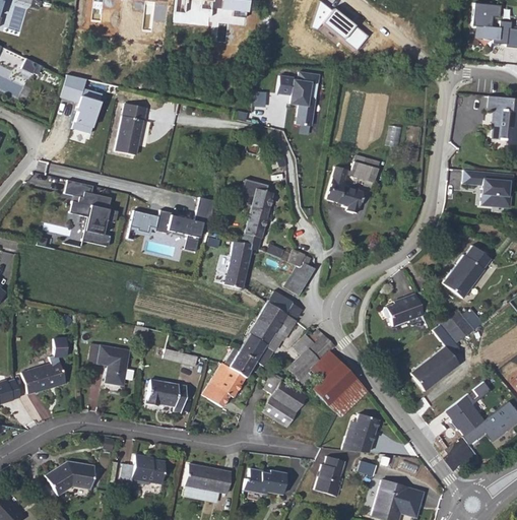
[(177,0),(176,12),(190,14),(191,0),(198,0),(215,2),(215,0),(177,0)]
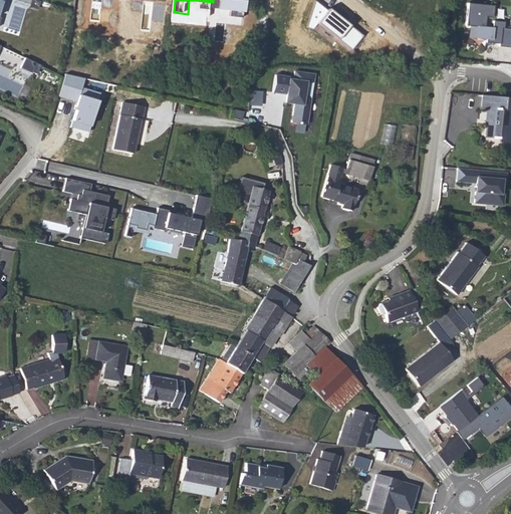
[(220,0),(220,9),(246,11),(247,0),(220,0)]
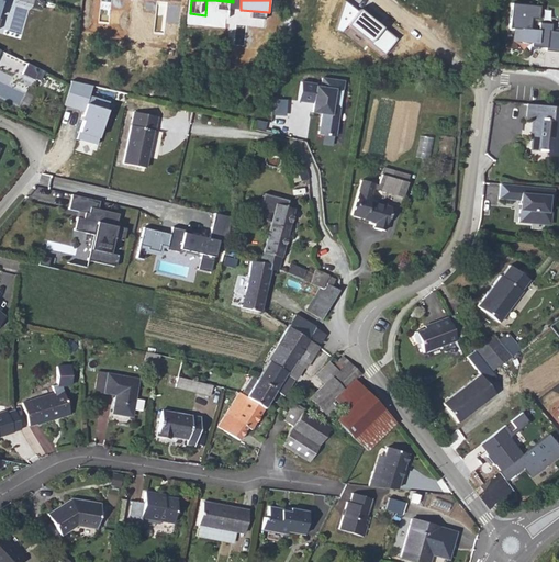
[(399,40),(347,0),(339,29),(348,32),(353,24),(389,52),(399,40)]
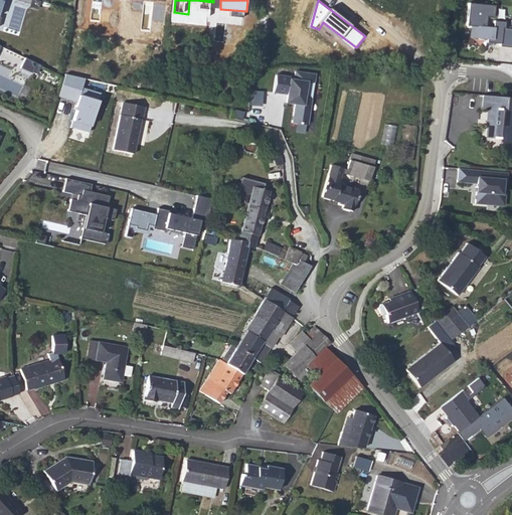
[(495,4),(470,2),(468,24),(472,24),(471,36),(488,37),(488,41),(501,42),(501,44),(511,45),(511,26),(505,26),(506,20),(495,19),(494,26),(486,25),(487,15),(494,16),(495,4)]
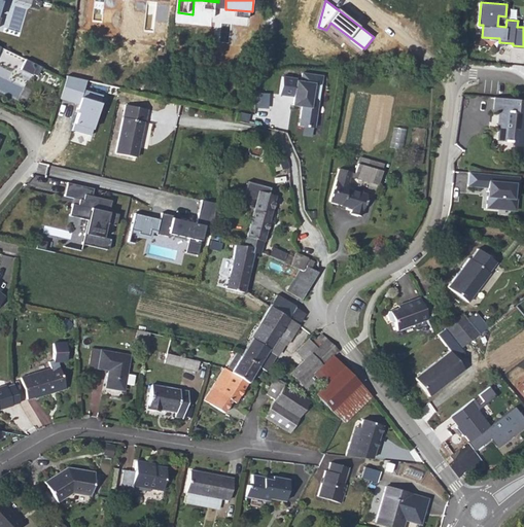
[(43,65),(27,58),(22,68),(33,73),(34,72),(38,74),(43,65)]
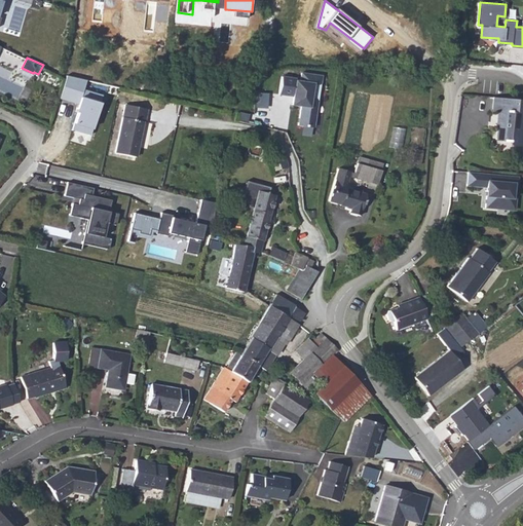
[(300,124),(315,126),(323,74),(302,71),(301,80),(297,79),(297,77),(283,75),(279,92),(299,96),(300,105),(303,105),(300,124)]
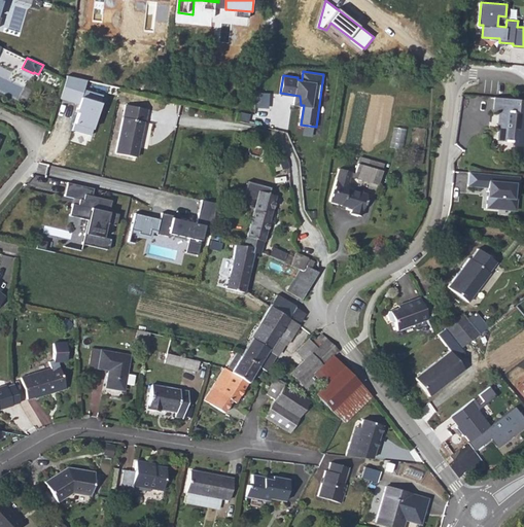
[(89,81),(69,75),(62,99),(81,104),(74,132),(96,138),(107,98),(85,91),(89,81)]
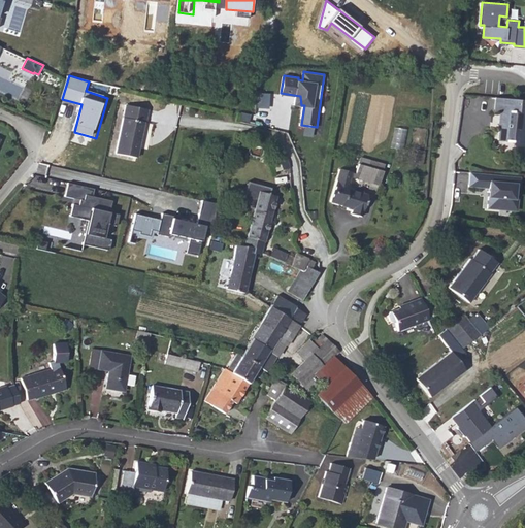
[(118,87),(102,84),(100,94),(116,97),(118,87)]
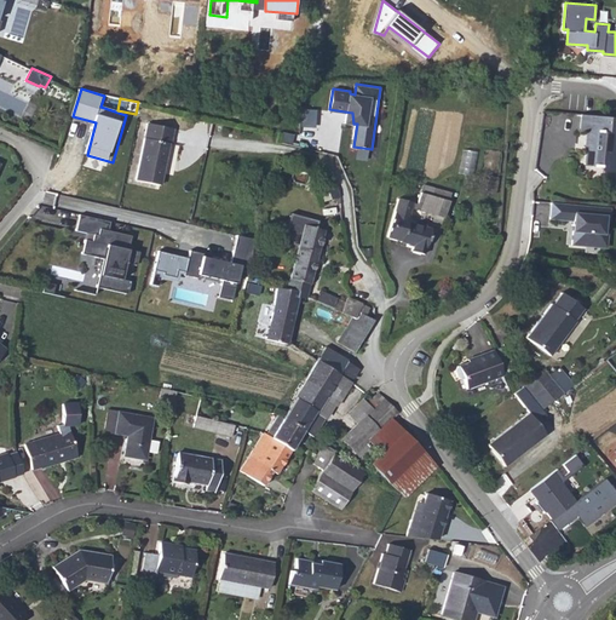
[(600,168),(615,170),(615,116),(603,115),(583,114),(581,131),(588,131),(587,144),(585,164),(602,165),(600,168)]
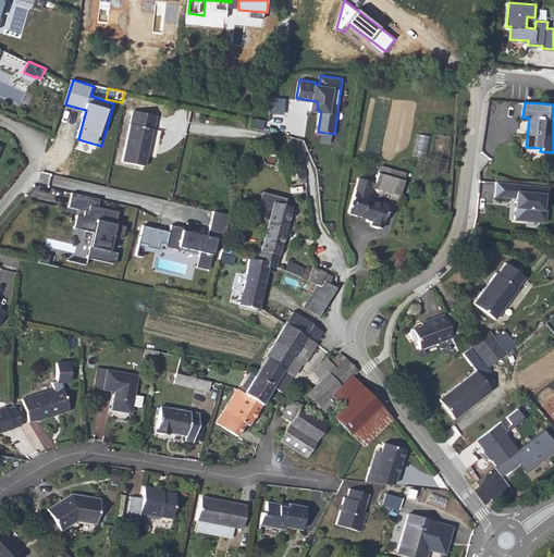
[(123,160),(146,165),(154,130),(156,131),(158,115),(134,110),(123,160)]
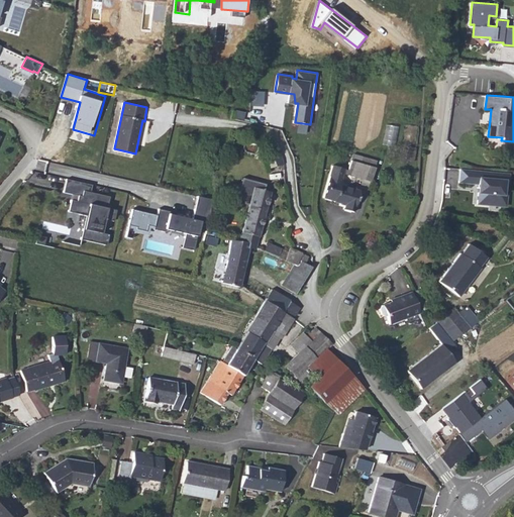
[(407,161),(416,162),(418,147),(409,146),(407,161)]
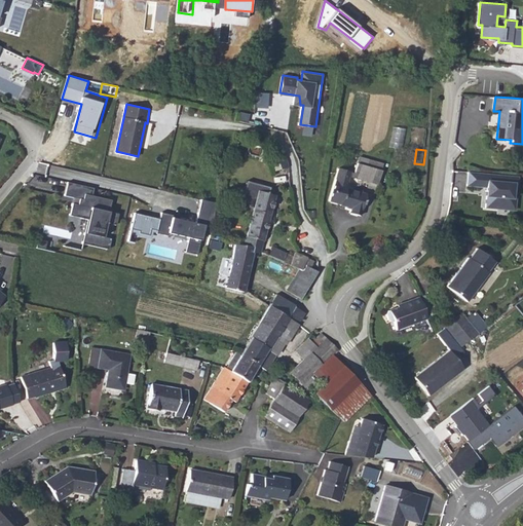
[(382,170),(358,162),(355,177),(379,183),(382,170)]
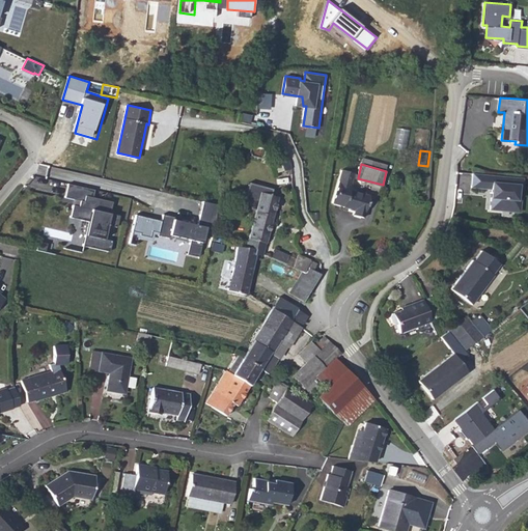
[(355,215),(365,217),(370,195),(350,190),(355,173),(342,170),(334,203),(345,206),(356,210),(355,215)]
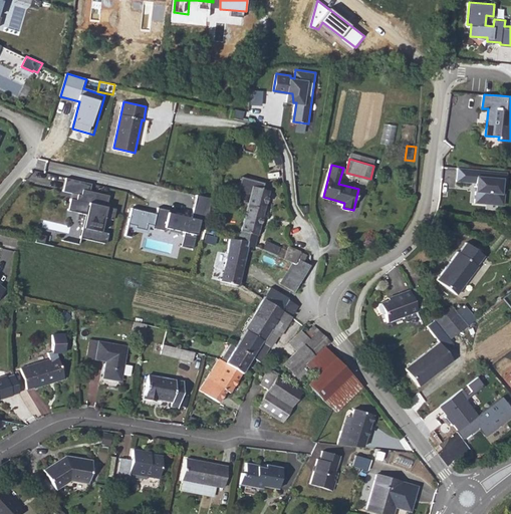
[(505,172),(457,168),(456,181),(475,183),(474,202),(495,204),(496,193),(499,193),(501,181),(504,181),(505,172)]
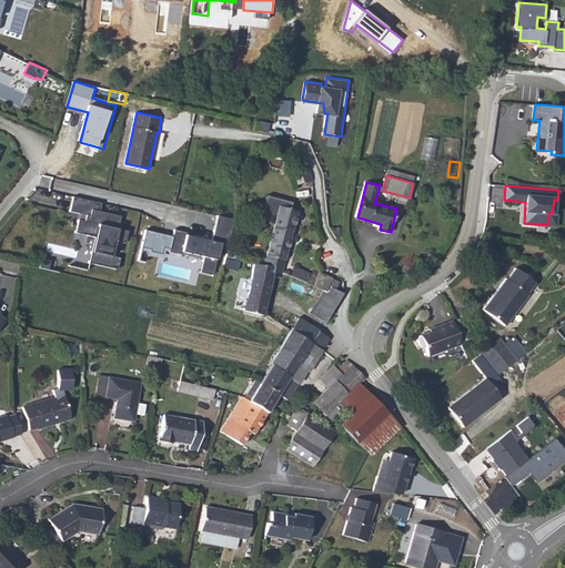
[(292,236),(298,211),(291,209),(293,202),(281,200),(268,196),(263,213),(270,223),(274,224),(265,265),(274,274),(283,274),(290,242),(292,236)]
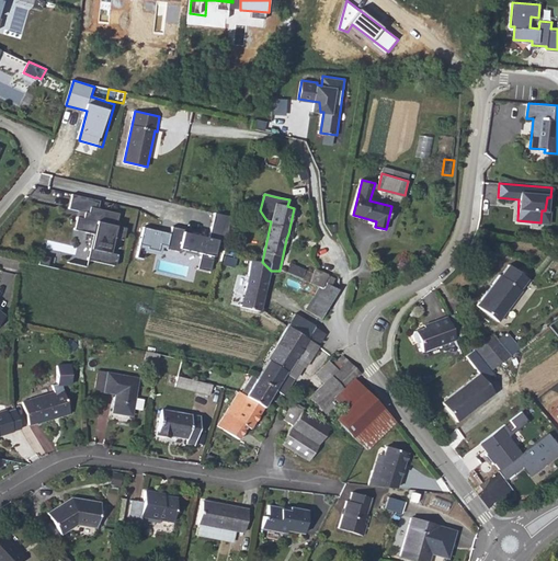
[(75,195),(71,209),(88,214),(87,219),(80,218),(77,230),(100,236),(97,250),(93,249),(91,261),(118,266),(121,255),(112,253),(116,239),(126,241),(128,229),(118,226),(121,214),(101,209),(102,202),(75,195)]
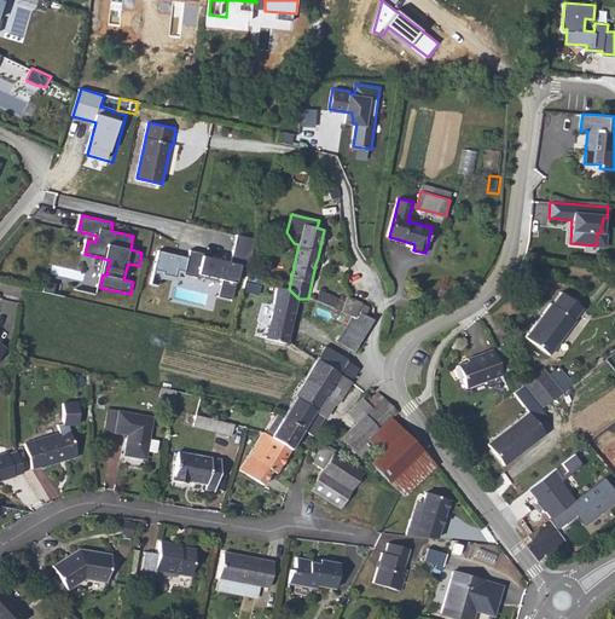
[(222,279),(221,284),(236,288),(242,262),(251,265),(259,239),(238,235),(232,262),(203,255),(204,253),(191,249),(185,275),(198,277),(199,273),(222,279)]
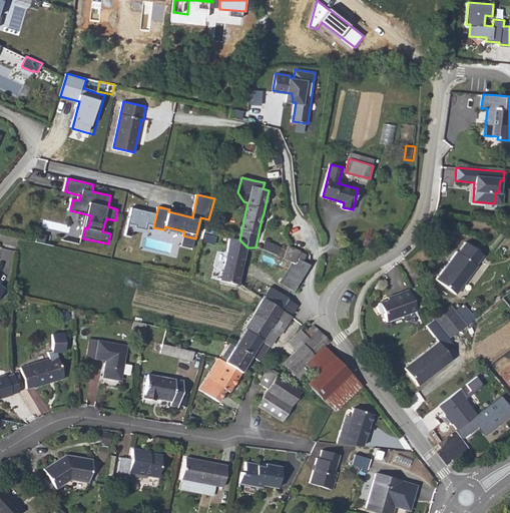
[(211,224),(207,223),(205,232),(213,233),(214,230),(211,224)]
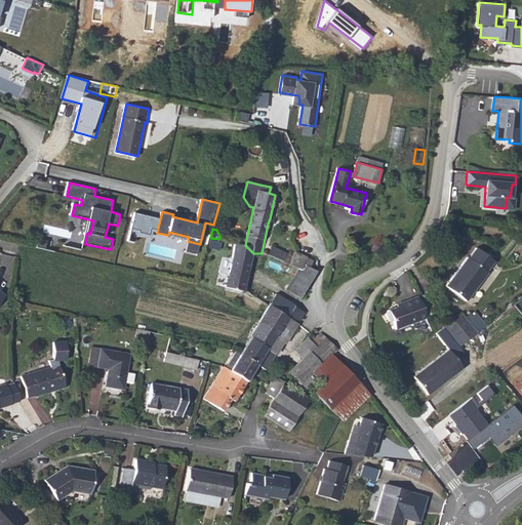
[(49,240),(41,238),(39,246),(47,248),(49,240)]
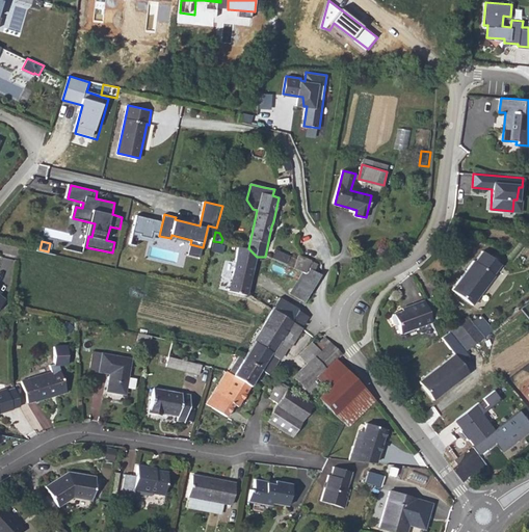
[(200,258),(203,247),(190,244),(188,255),(200,258)]
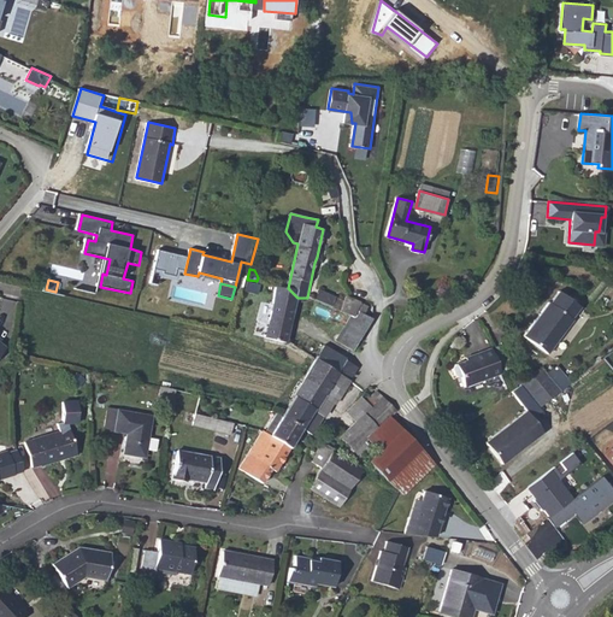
[(265,335),(287,341),(298,298),(288,288),(277,286),(265,335)]
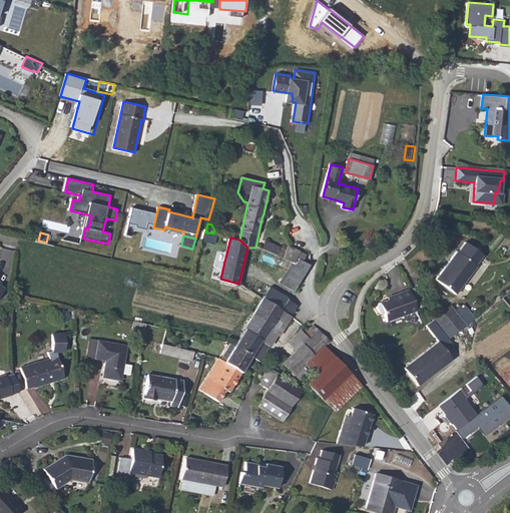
[(457,250),(436,278),(456,294),(477,266),(476,265),(484,254),(466,240),(458,250),(457,250)]
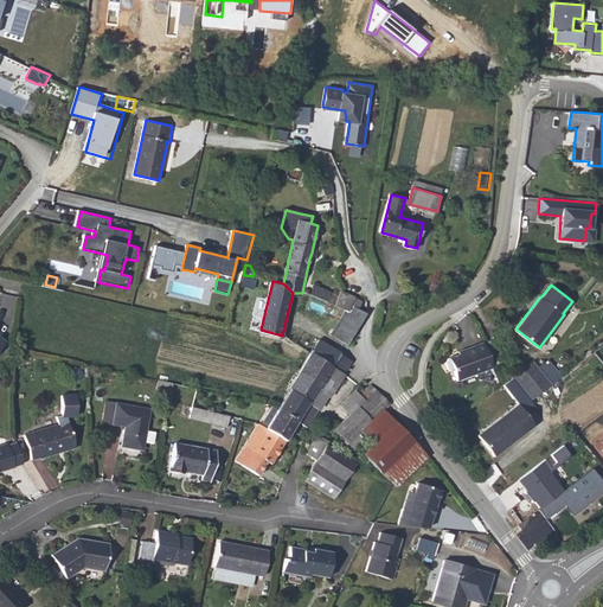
[(328,302),(332,293),(321,289),(318,299),(328,302)]
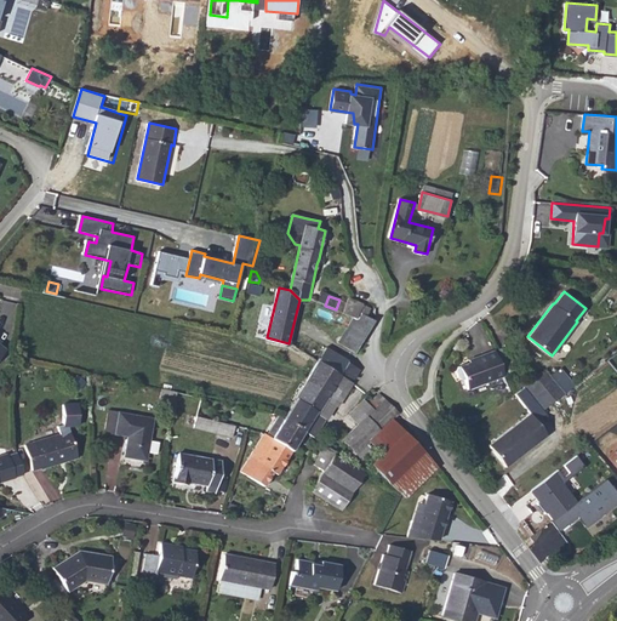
[(340,341),(355,352),(373,320),(366,315),(361,313),(364,303),(350,298),(348,302),(340,298),(340,300),(336,309),(353,317),(340,341)]
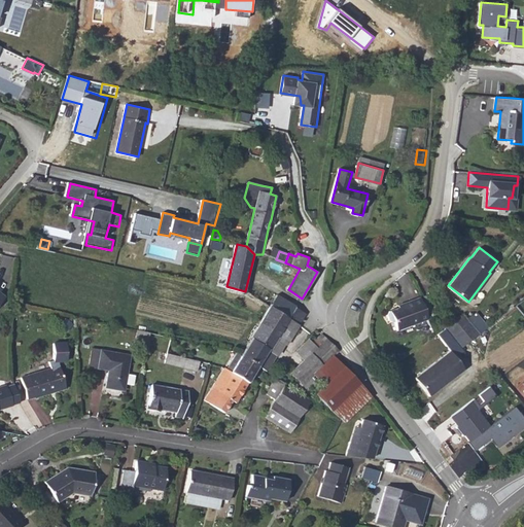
[(271,307),(290,318),(297,308),(298,306),(278,293),(271,307)]
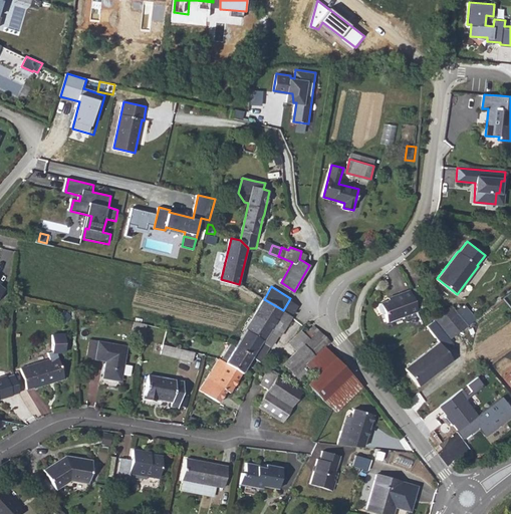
[(418,310),(408,289),(392,296),(393,298),(388,300),(378,305),(377,308),(379,314),(384,315),(385,314),(389,323),(418,310)]
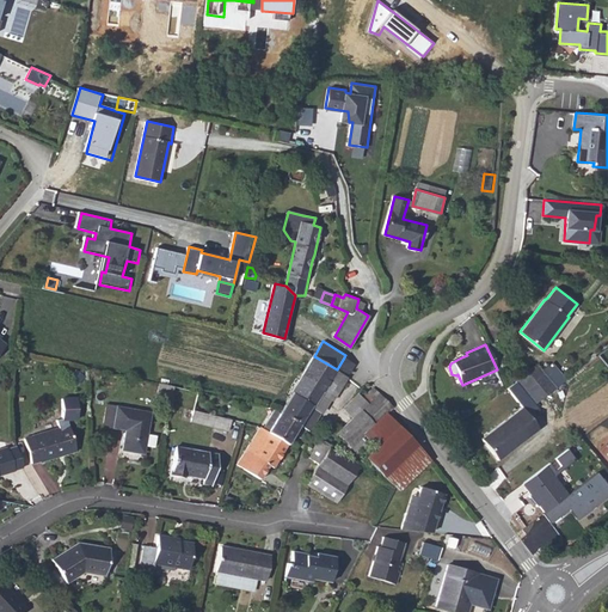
[(309,430),(320,412),(314,409),(323,395),(329,398),(333,401),(348,375),(337,369),(314,356),(292,391),(293,392),(281,411),(301,424),(309,430)]
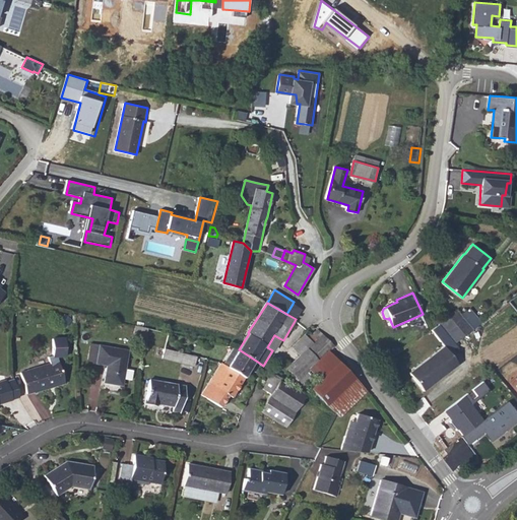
[(296,319),(302,309),(293,304),(286,314),(296,319)]
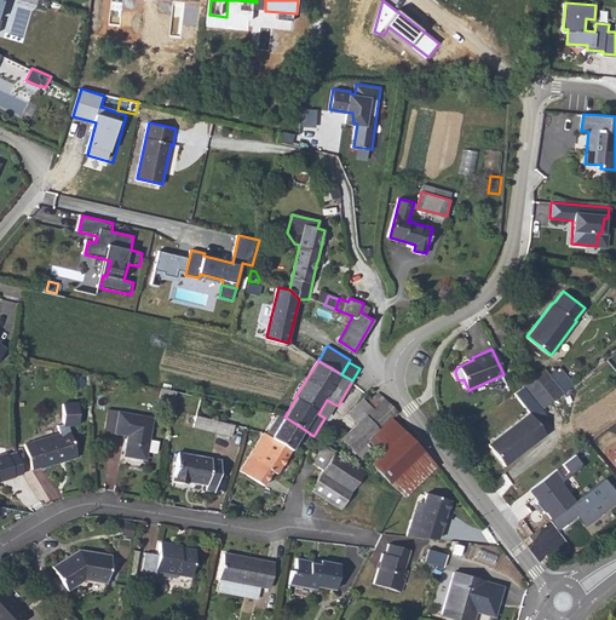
[(543,368),(534,375),(553,400),(576,384),(560,366),(550,377),(543,368)]
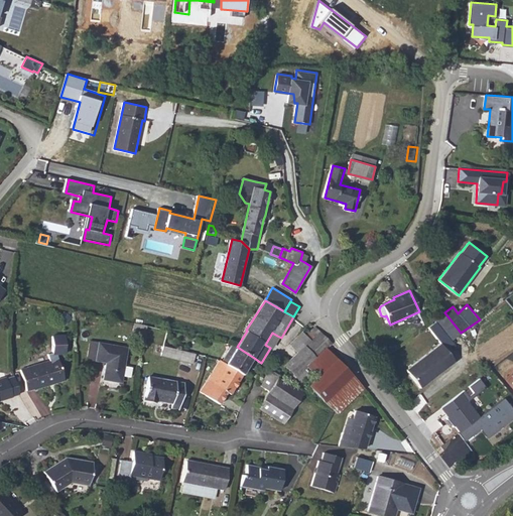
[(461,333),(444,312),(434,320),(451,340),(461,333)]
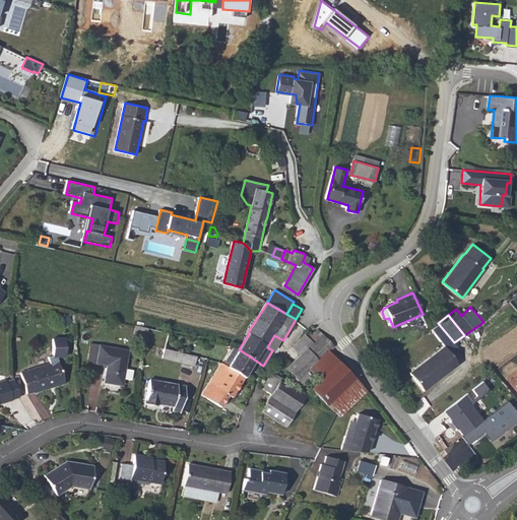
[(138,324),(136,334),(146,336),(148,326),(138,324)]
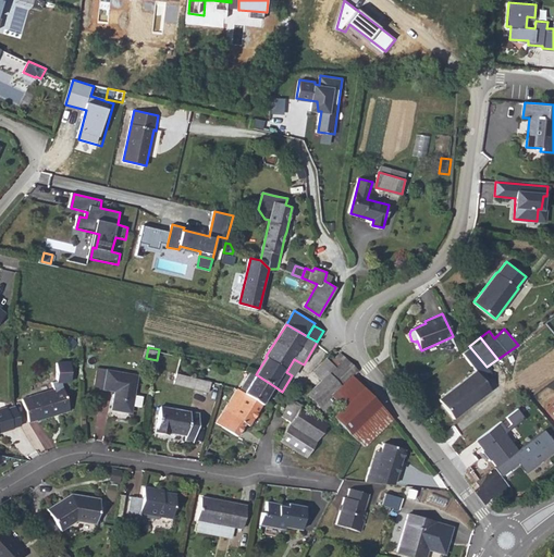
[(157,360),(180,366),(182,355),(171,353),(159,349),(157,360)]
